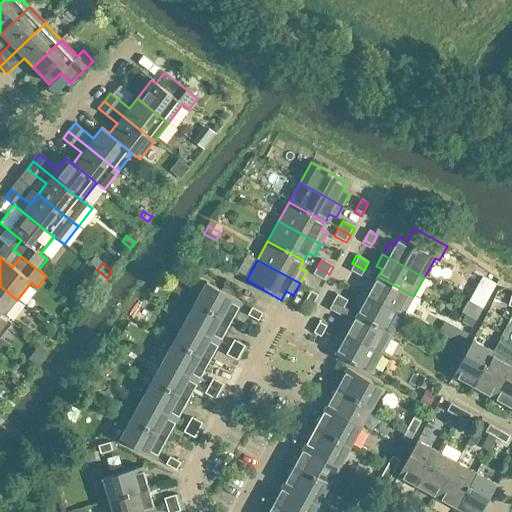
[(364,270),(352,263),(348,270),(360,277),(364,270)]
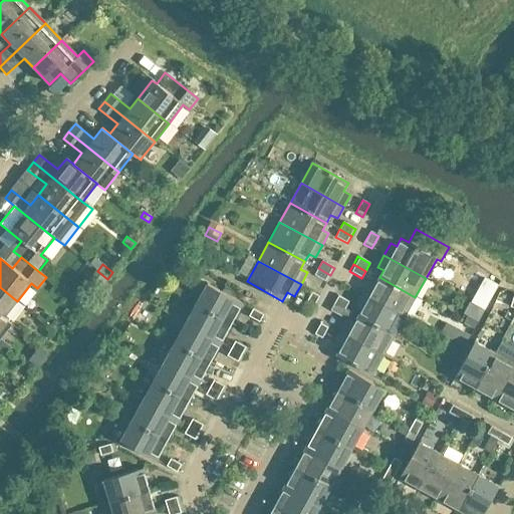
[(330,275),(318,268),(314,275),(326,282),(330,275)]
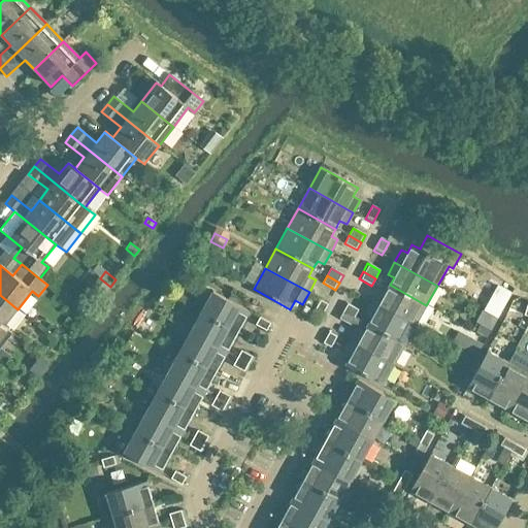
[(426,305),(390,285),(385,293),(378,289),(372,301),(416,325),(426,305)]
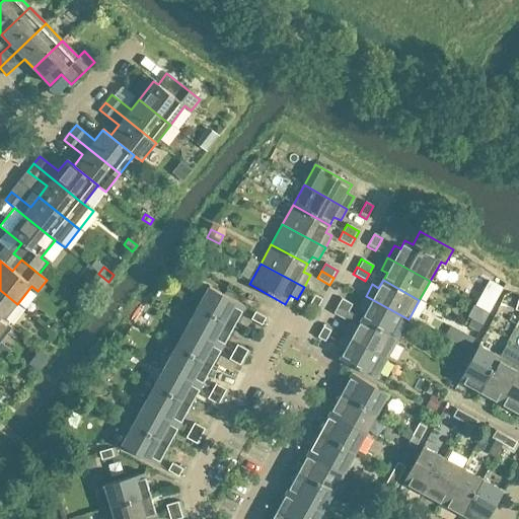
[(233,327),(244,307),(208,287),(200,302),(189,296),(186,300),(198,307),(197,307),(233,327)]
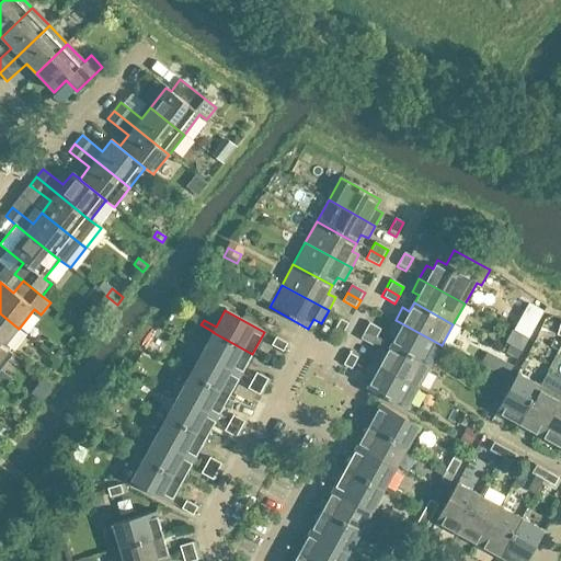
[(0,345),(11,355),(12,354),(3,347),(19,329),(0,313),(0,345)]
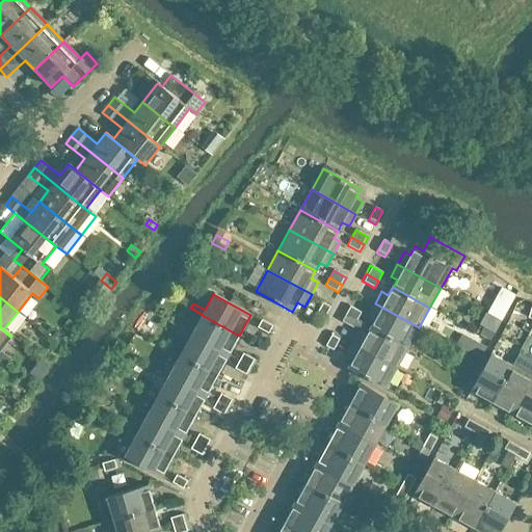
[(324,318),(331,304),(323,300),(316,314),(324,318)]
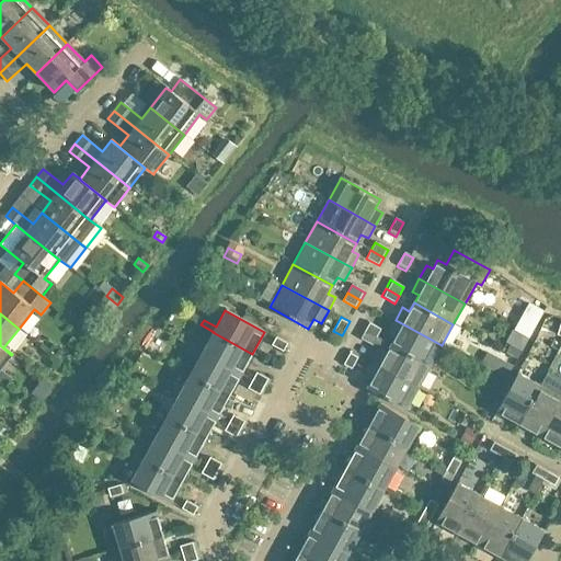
[(442,345),(396,320),(388,333),(395,336),(390,345),(430,367),(442,345)]
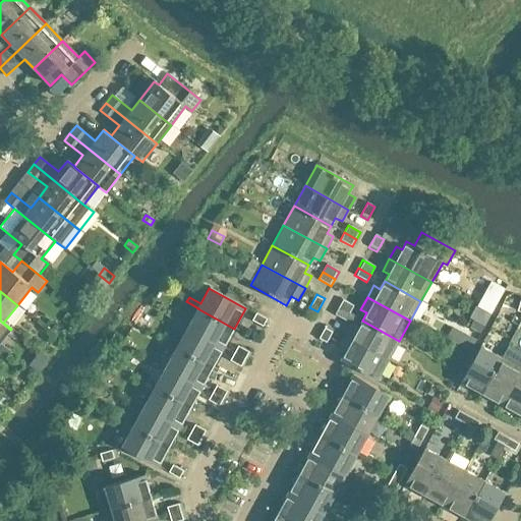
[(353,306),(341,299),(336,306),(349,313),(353,306)]
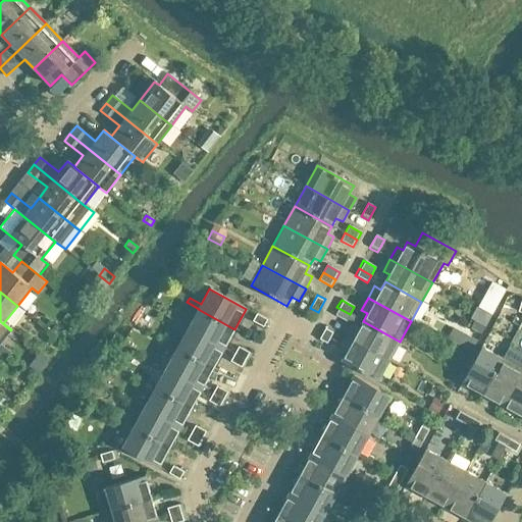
[(350,314),(336,307),(332,315),(346,322),(346,321),(354,325),(358,318),(350,314)]
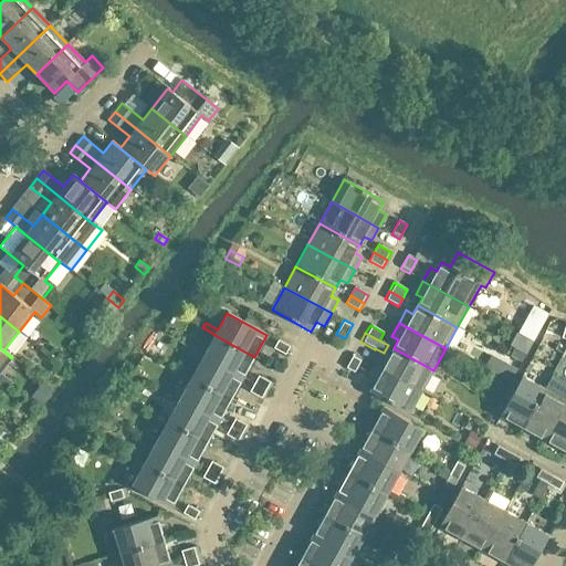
[(254,357),(215,335),(203,356),(242,378),(254,357)]
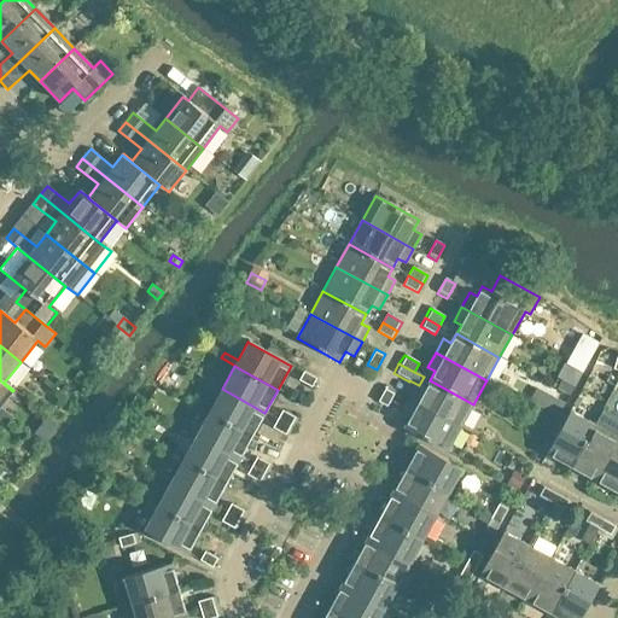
[(319,380),(303,372),(298,380),(314,389),(319,380)]
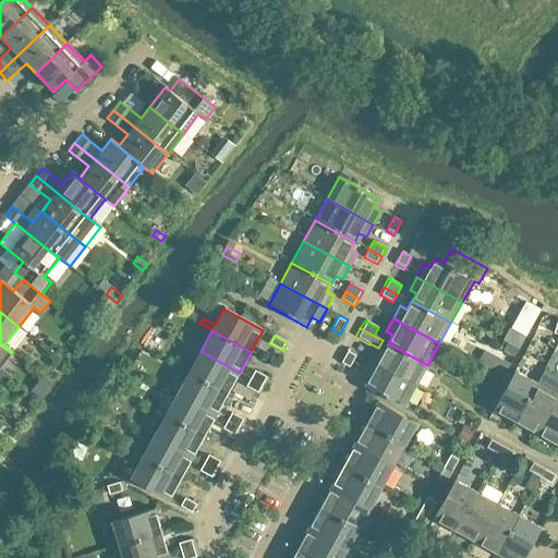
[(0,343),(0,376),(7,381),(11,376),(0,367),(0,366),(11,353),(0,343)]
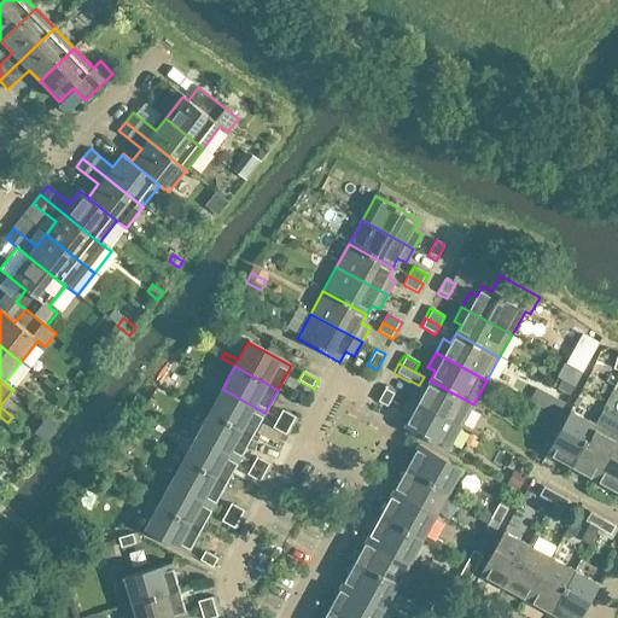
[(473,404),(430,380),(425,389),(418,385),(409,400),(460,427),(473,404)]
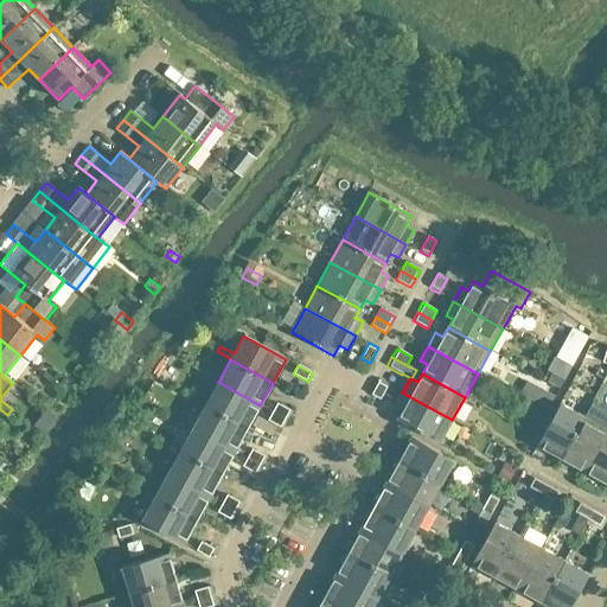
[(551,375),(547,384),(560,390),(564,382),(551,375)]
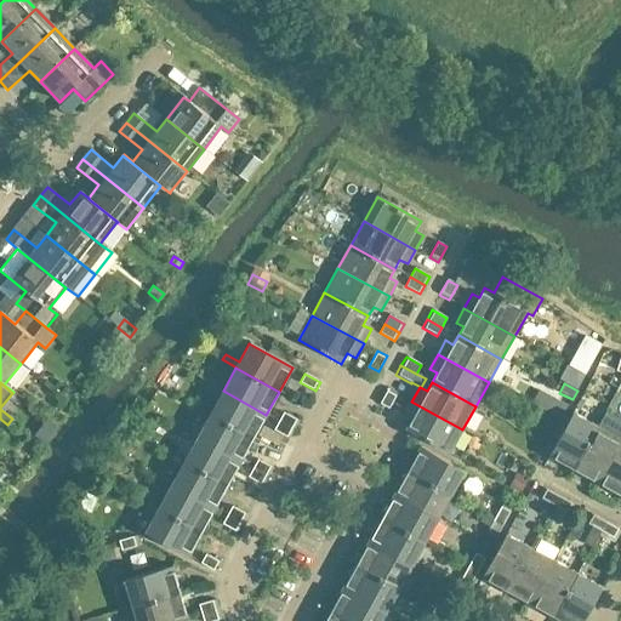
[(389,409),(397,394),(388,389),(380,404),(389,409)]
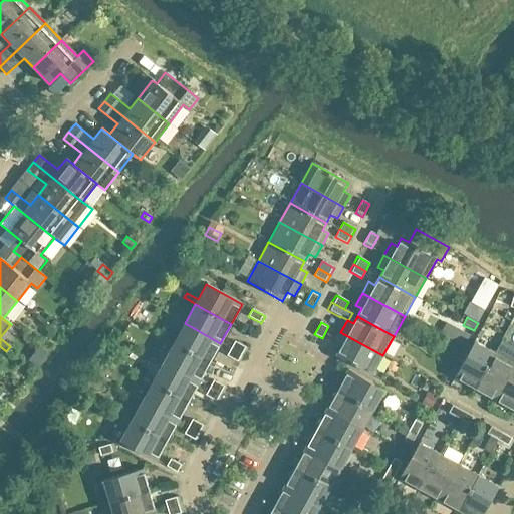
[(220,343),(185,323),(177,337),(169,333),(166,339),(210,363),(220,343)]
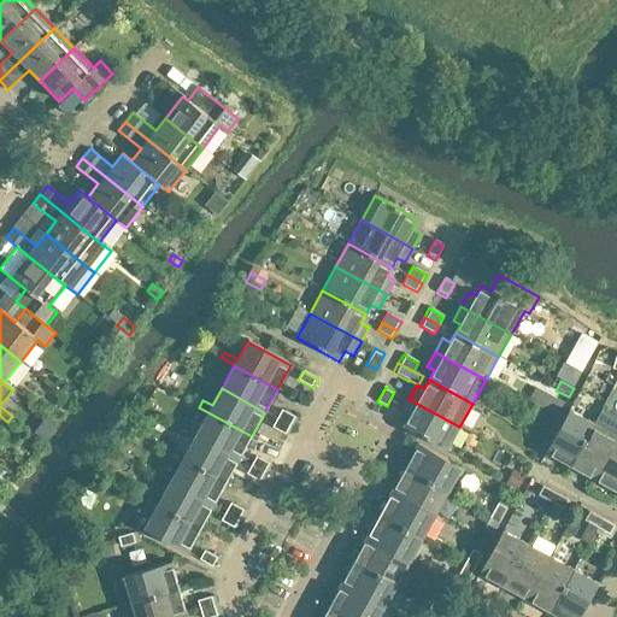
[(551,398),(544,410),(557,418),(564,405),(551,398)]
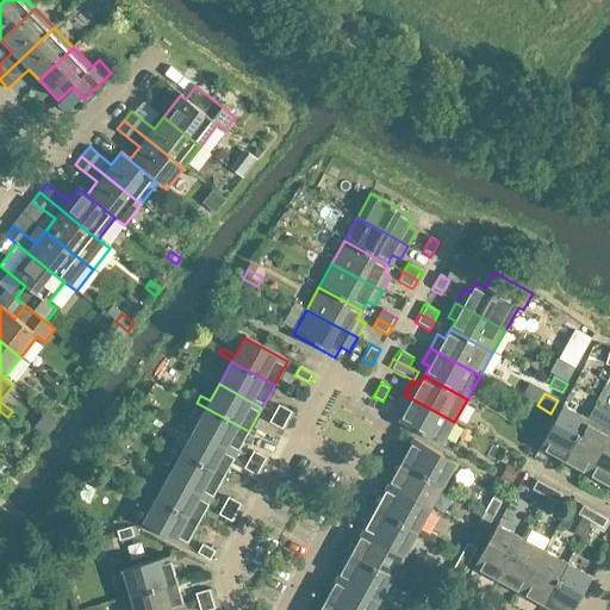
[(397,409),(404,412),(398,423),(441,446),(454,422),(404,394),(397,409)]
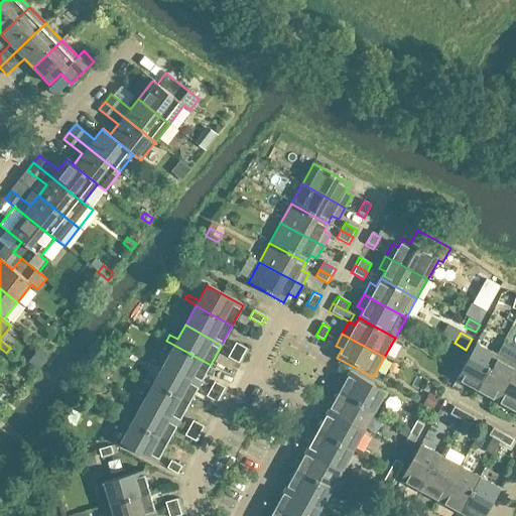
[(211,365),(166,341),(164,344),(172,348),(163,364),(200,384),(211,365)]
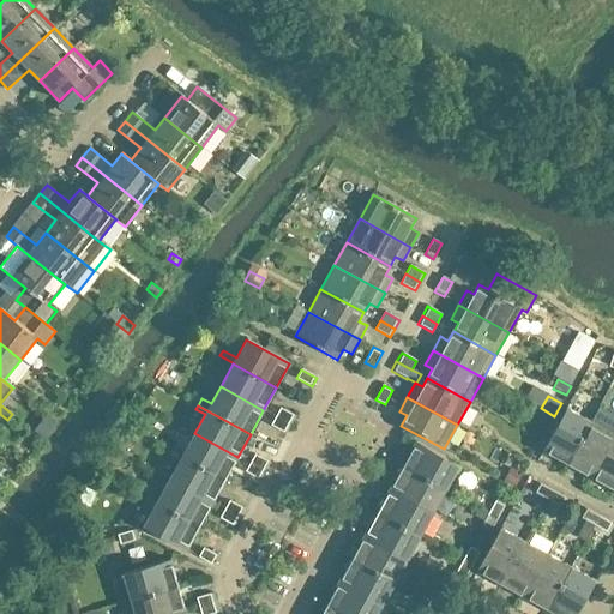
[(290,426),(295,417),(280,409),(275,417),(290,426)]
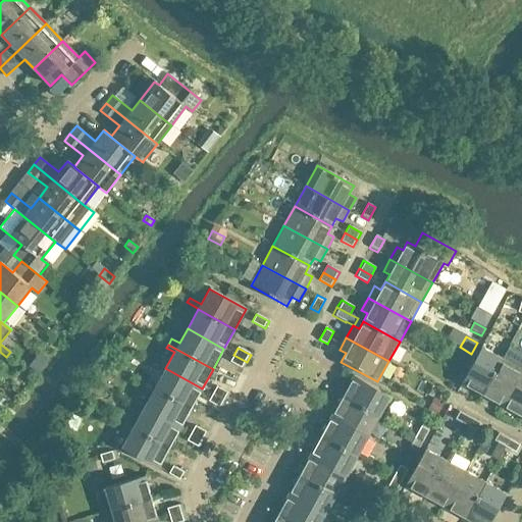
[(481,395),(502,359),(481,348),(461,383),(481,395)]
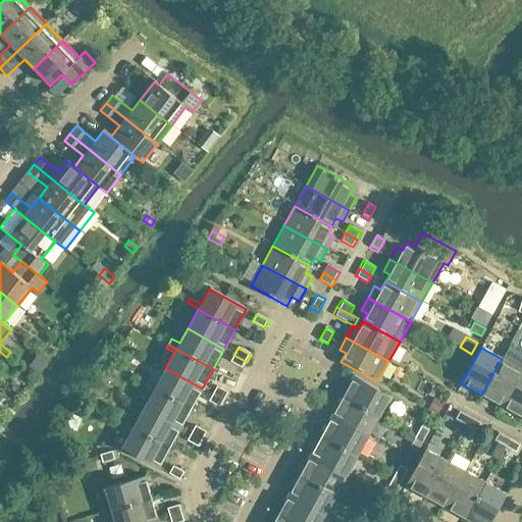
[(243,369),(247,362),(233,355),(230,362),(243,369)]
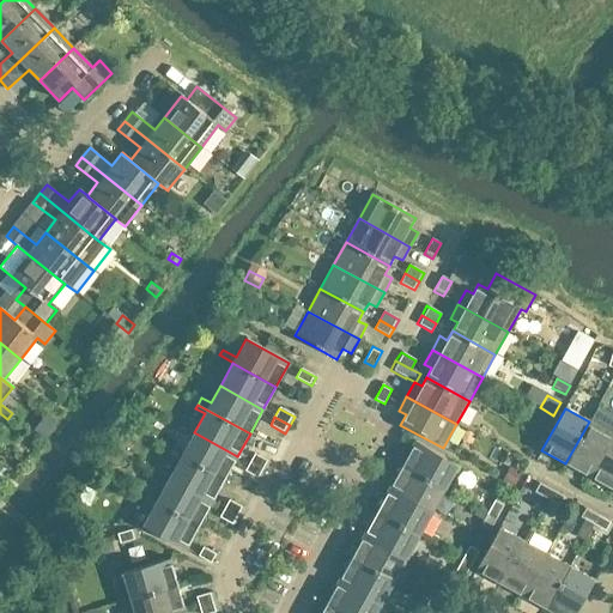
[(589,477),(612,434),(589,422),(565,463),(589,477)]
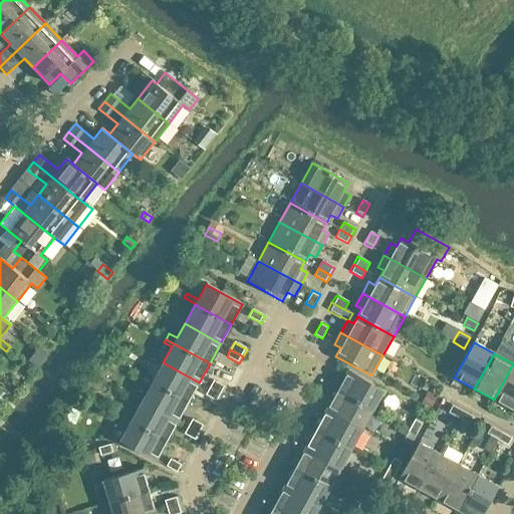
[(199,382),(163,362),(153,382),(188,402),(199,382)]
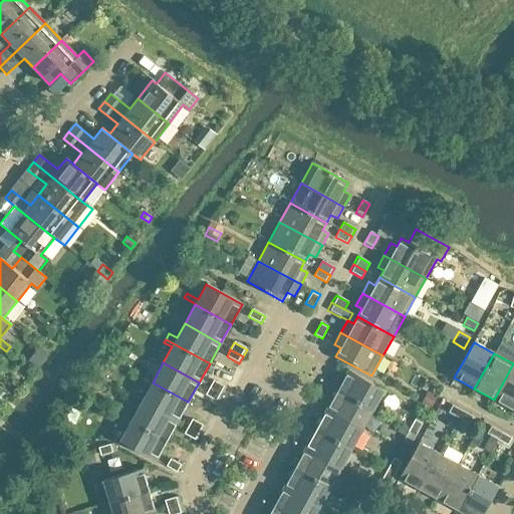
[(513,411),(513,409),(513,363),(494,400),(513,411)]
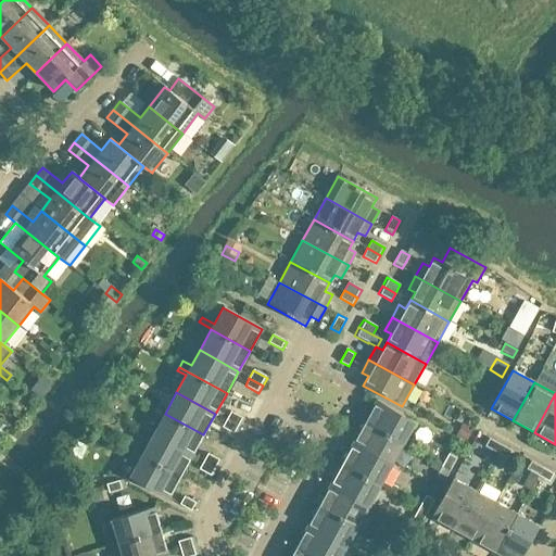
[(403,443),(415,421),(376,401),(364,422),(403,443)]
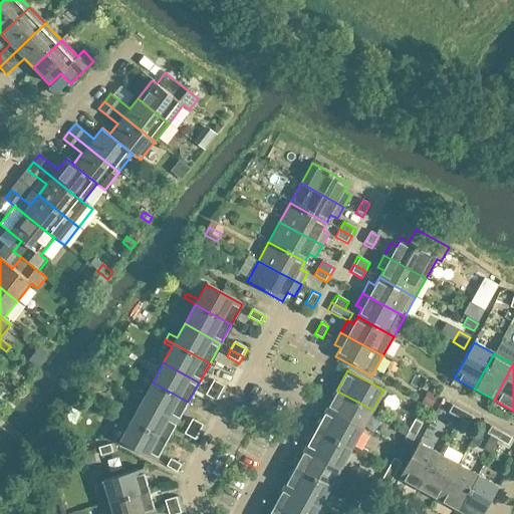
[(222,395),(226,388),(213,380),(209,388),(222,395)]
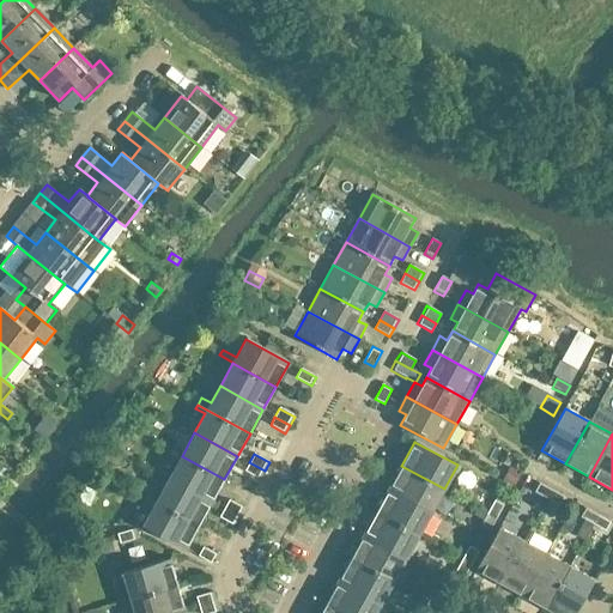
[(224,479),(182,456),(169,479),(212,502),(224,479)]
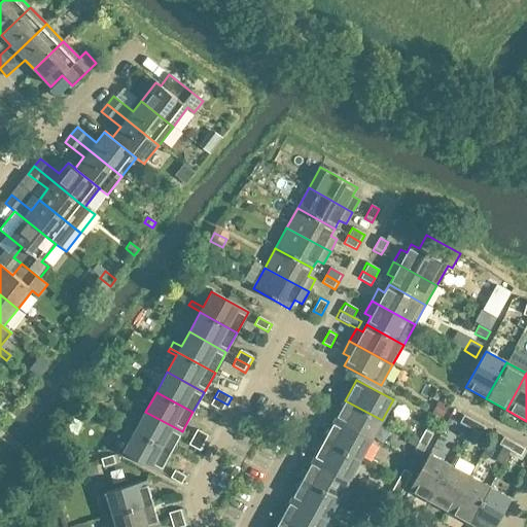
[(223,412),(227,405),(214,397),(210,405),(223,412)]
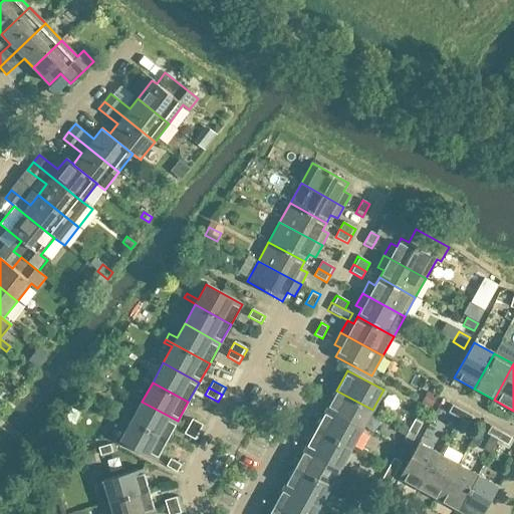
[(372,410),(336,391),(326,410),(361,430),(372,410)]
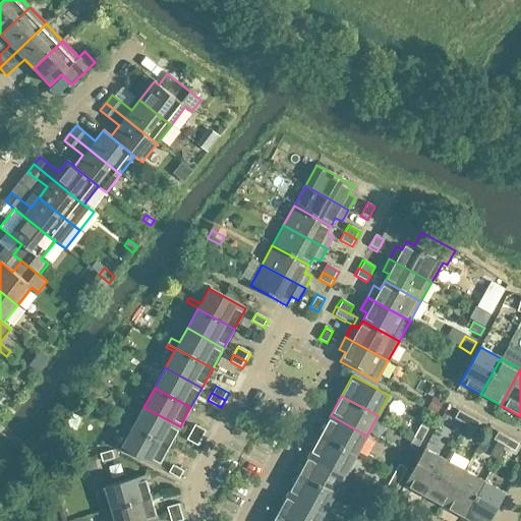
[(435,399),(429,409),(437,413),(442,403),(435,399)]
